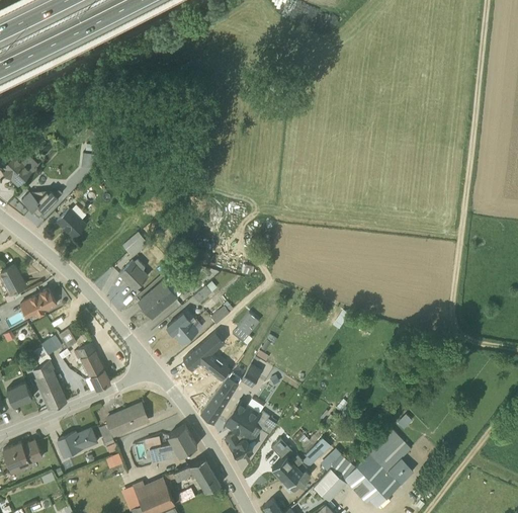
[(52,121),(44,118),(39,129),(48,131),(52,121)]
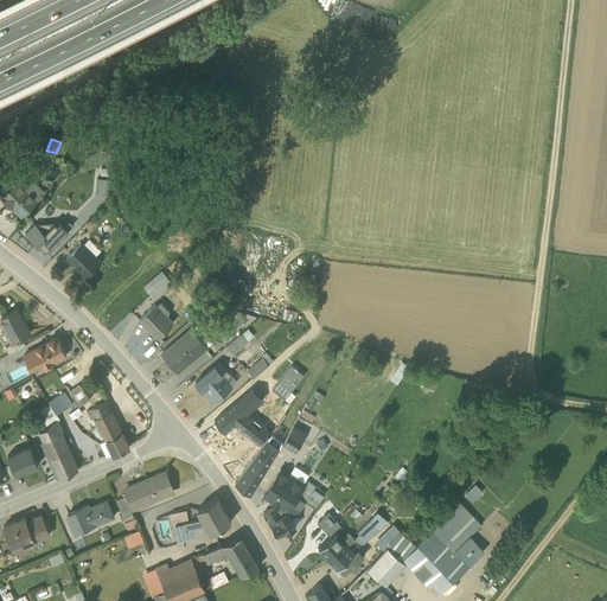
[(38,187),(26,176),(20,181),(18,179),(1,198),(13,210),(20,217),(38,199),(32,193),(38,187)]
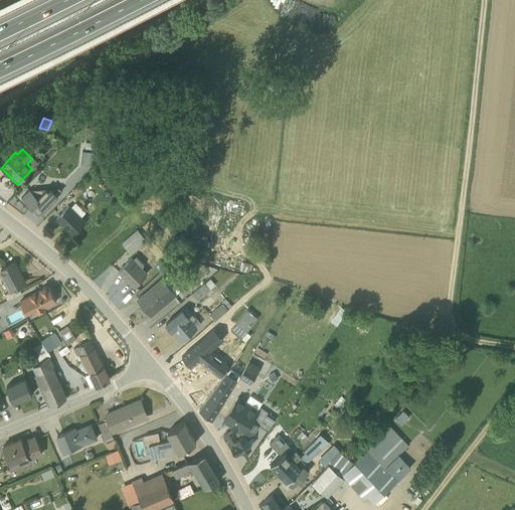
[(30,190),(21,199),(38,216),(61,193),(58,190),(30,190)]
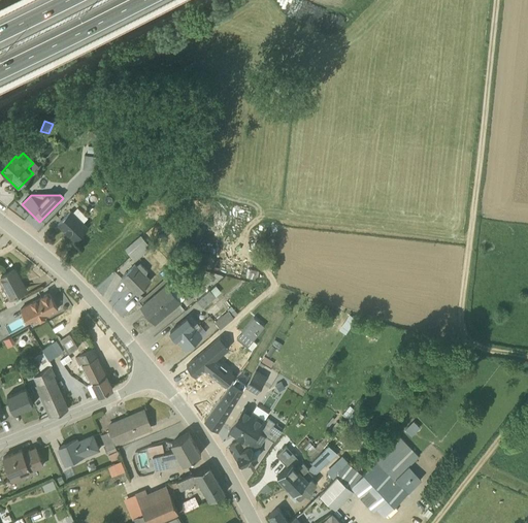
[(87,220),(77,209),(72,214),(70,213),(58,226),(75,242),(88,230),(83,224),(87,220)]
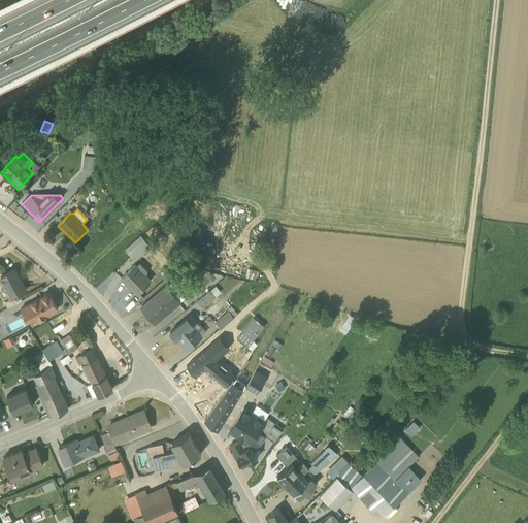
[(147,246),(140,237),(124,251),(134,263),(147,252),(144,249),(147,246)]
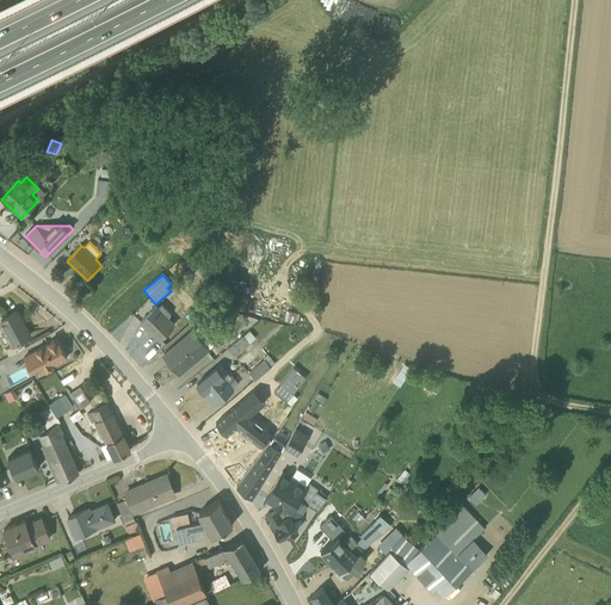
[(248,298),(221,292),(217,306),(245,313),(248,298)]
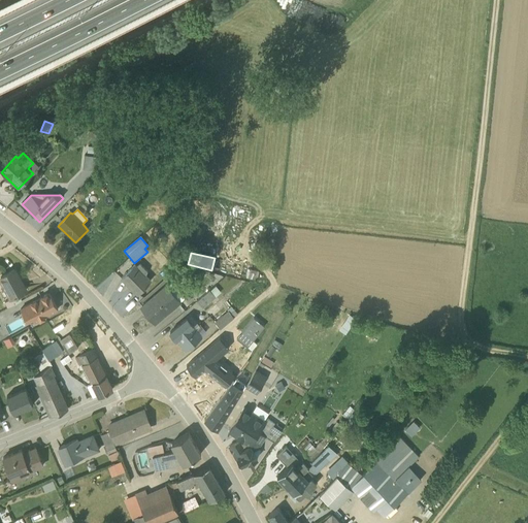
[(138,263),(121,281),(127,286),(129,285),(138,294),(151,282),(145,275),(147,272),(138,263)]
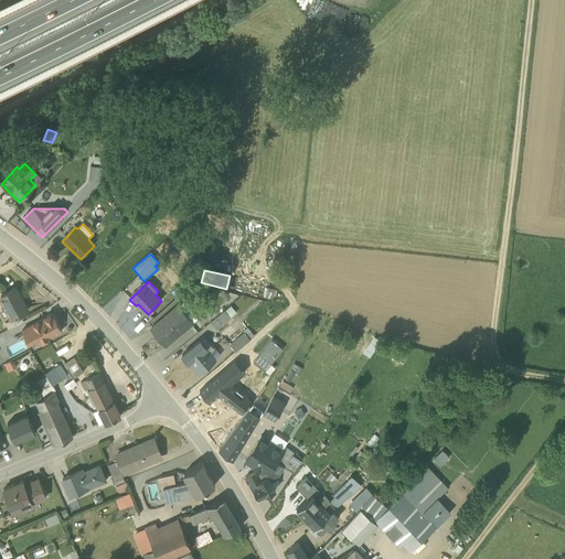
[(127,291),(131,297),(139,288),(135,283),(127,291)]
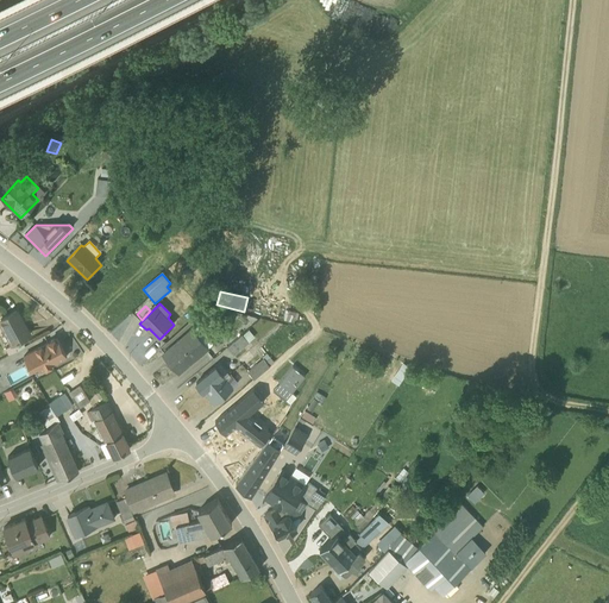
[(297,315),(288,312),(286,322),(295,325),(297,315)]
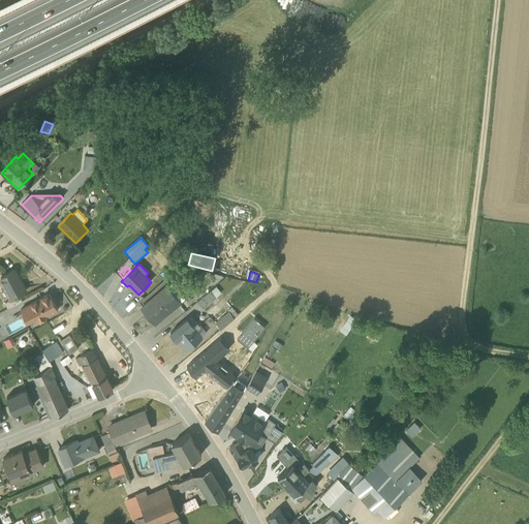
[(13,272),(0,278),(0,284),(8,301),(4,303),(7,308),(13,305),(13,303),(20,300),(18,296),(25,293),(13,272)]
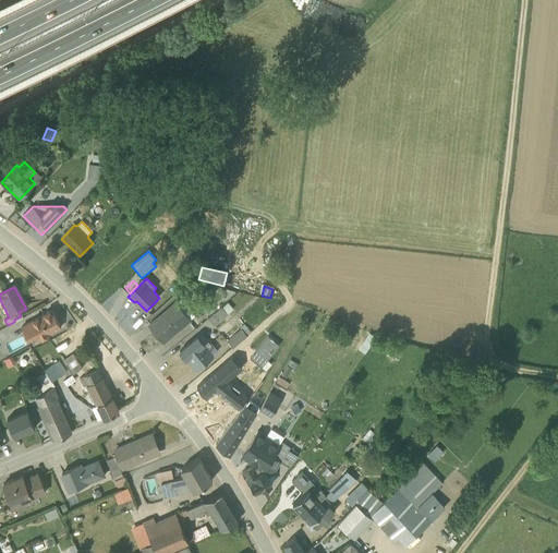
[(191,321),(195,316),(181,300),(177,303),(174,302),(147,326),(164,346),(192,322),(191,321)]
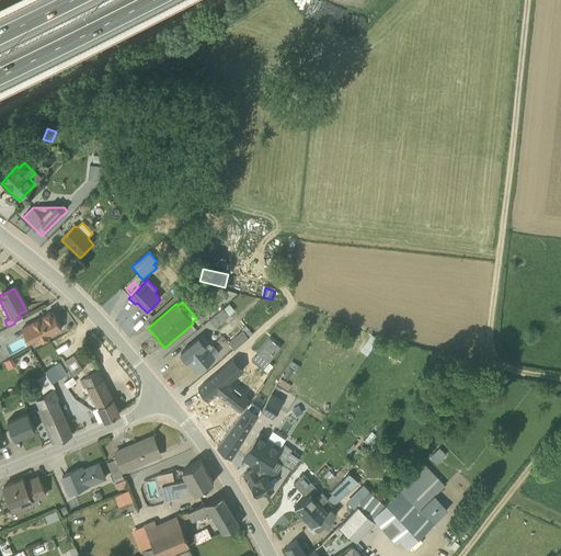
[(208,322),(215,329),(229,318),(228,317),(235,313),(229,306),(222,311),(222,310),(208,322)]
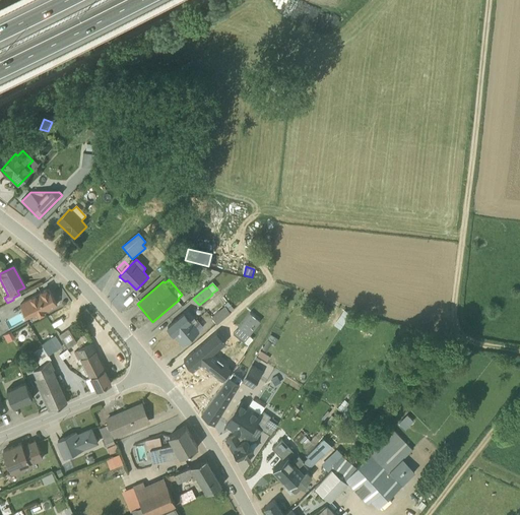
[(42,294),(19,306),(26,318),(31,315),(34,318),(57,306),(49,291),(47,292),(46,291),(42,294)]
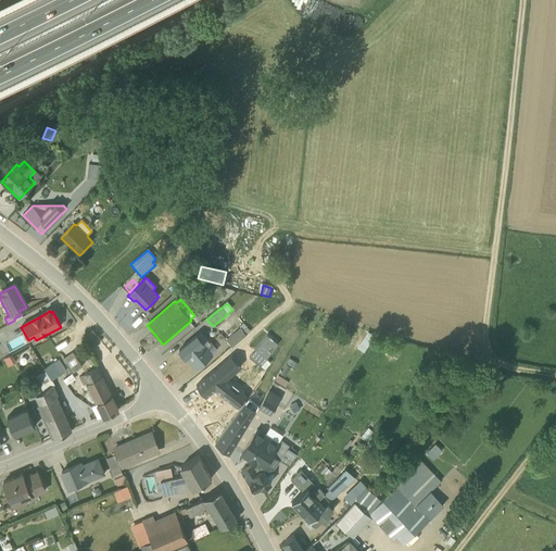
[(225,341),(231,348),(250,333),(243,325),(239,328),(240,329),(225,341)]
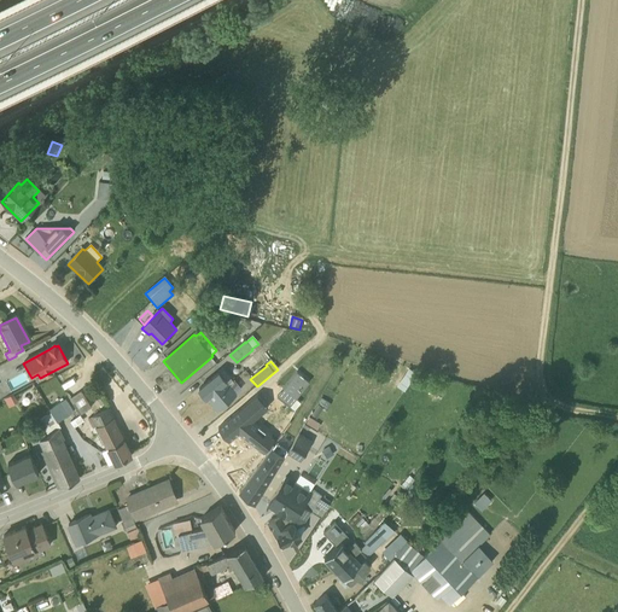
[(209,402),(233,383),(223,371),(220,374),(219,373),(197,390),(197,391),(205,401),(207,400),(209,402)]
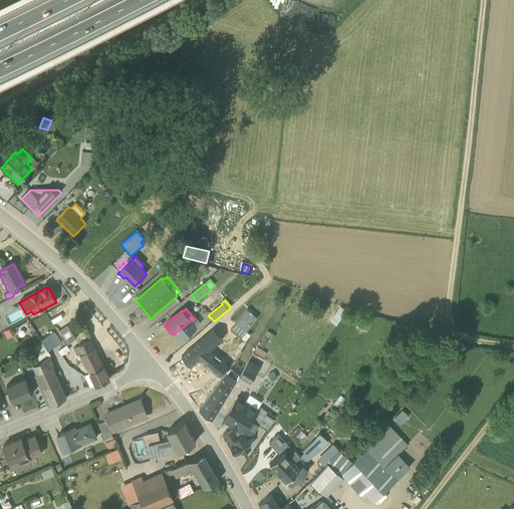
[(246,311),(230,331),(240,339),(256,319),(246,311)]
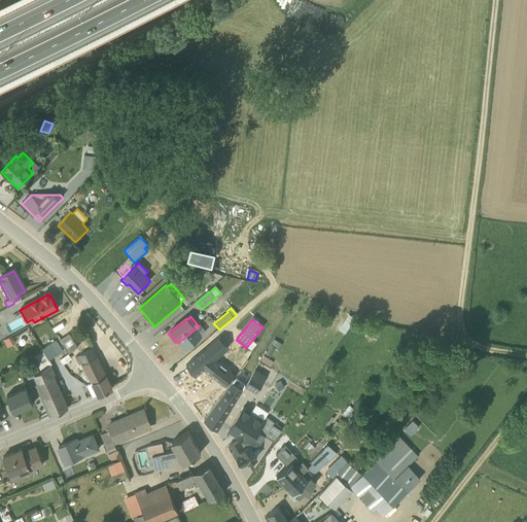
[(199,326),(178,343),(184,352),(201,338),(201,337),(204,334),(201,329),(202,328),(199,325),(199,326)]
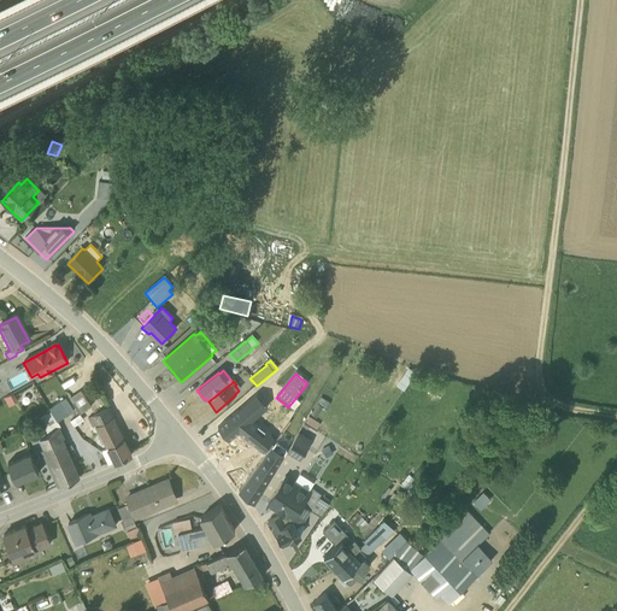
[(86,389),(69,399),(80,416),(84,412),(87,416),(94,411),(92,407),(92,409),(86,399),(90,397),(86,389)]
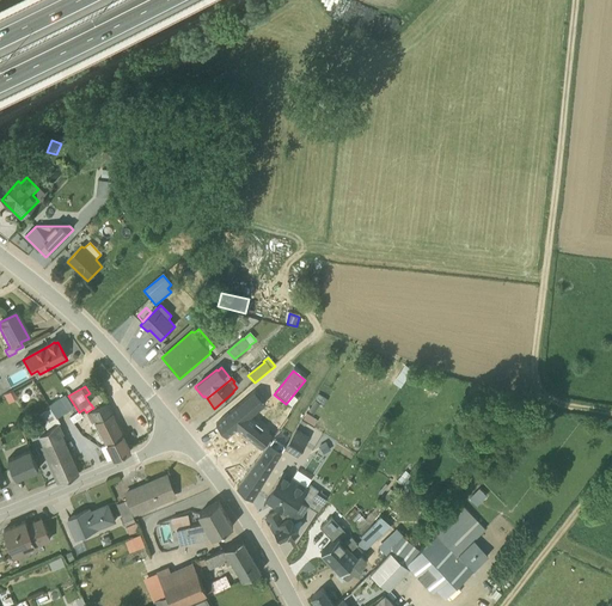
[(5,397),(8,404),(18,399),(13,392),(5,397)]
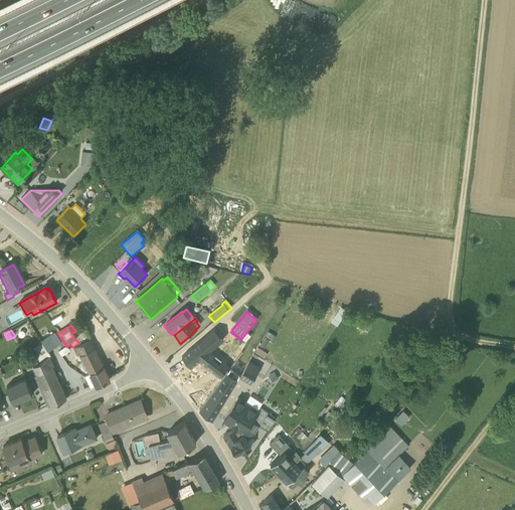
[(226,374),(229,369),(209,353),(222,341),(213,331),(181,358),(190,369),(199,361),(219,378),(220,377),(222,379),(226,374)]
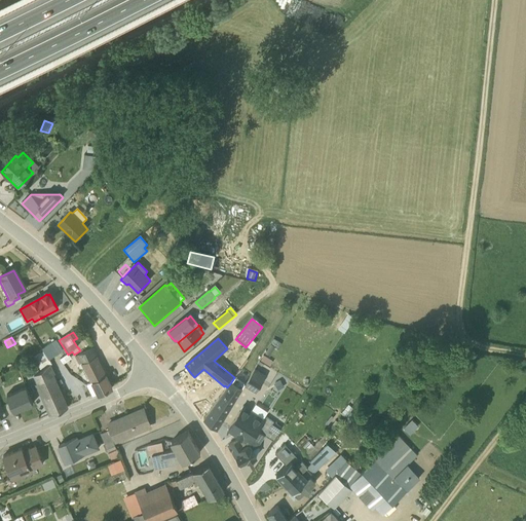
[(63,351),(55,340),(42,348),(49,360),(63,351)]
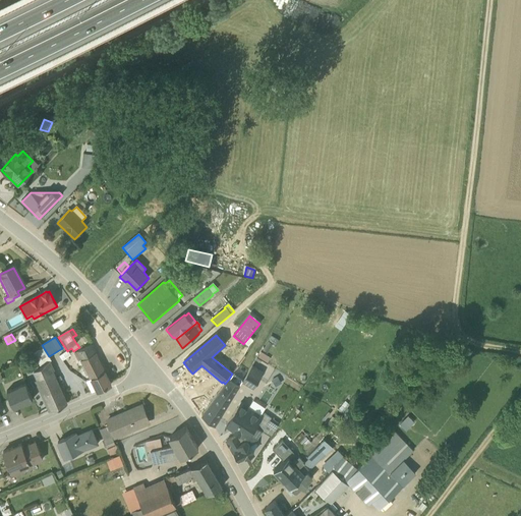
[(272,345),(268,343),(263,351),(267,354),(272,345)]
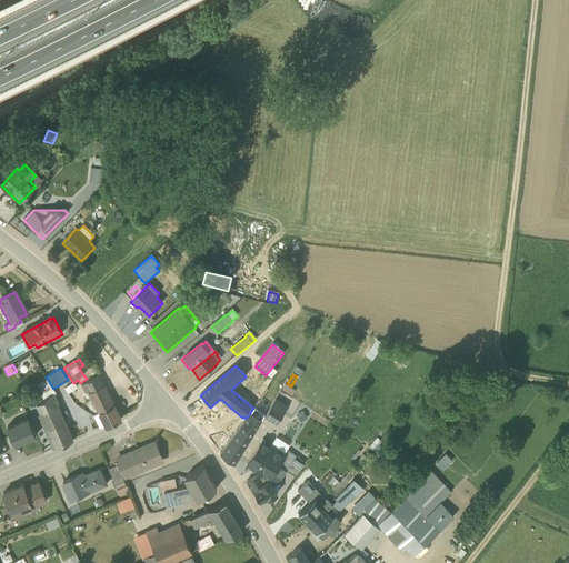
[(99,376),(81,386),(86,394),(88,393),(99,414),(113,406),(99,376)]
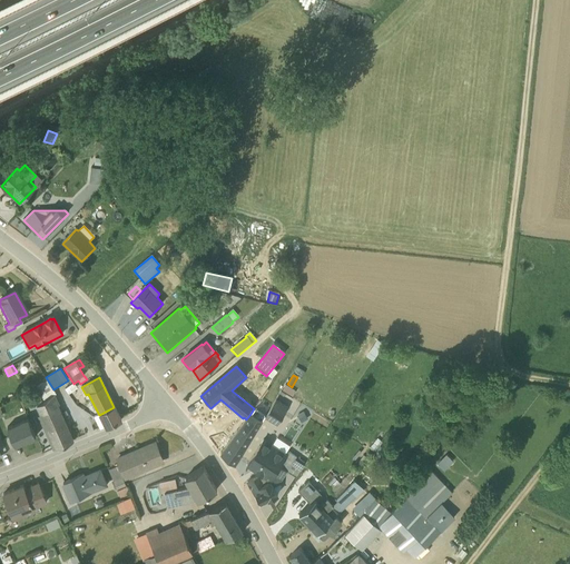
[(53,451),(72,443),(58,407),(58,405),(59,405),(55,395),(56,395),(47,381),(36,387),(45,401),(36,406),(39,416),(38,416),(53,451)]
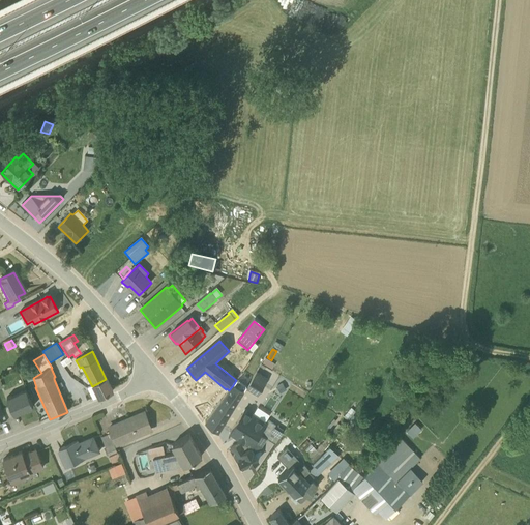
[(274,366),(265,359),(262,365),(271,370),(274,366)]
